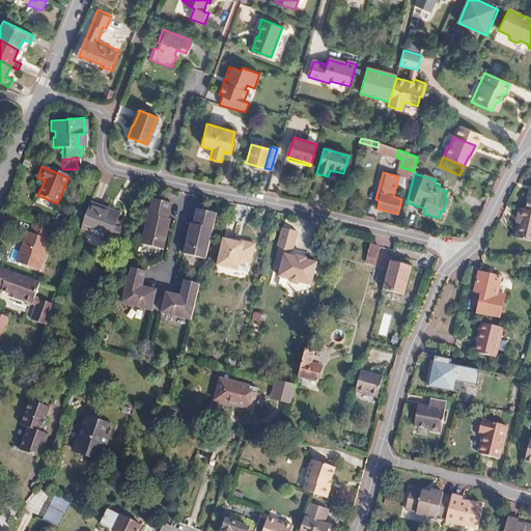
[(171,201),(152,197),(150,205),(149,204),(140,242),(163,247),(166,231),(163,230),(165,225),(168,226),(170,217),(167,216),(171,201)]
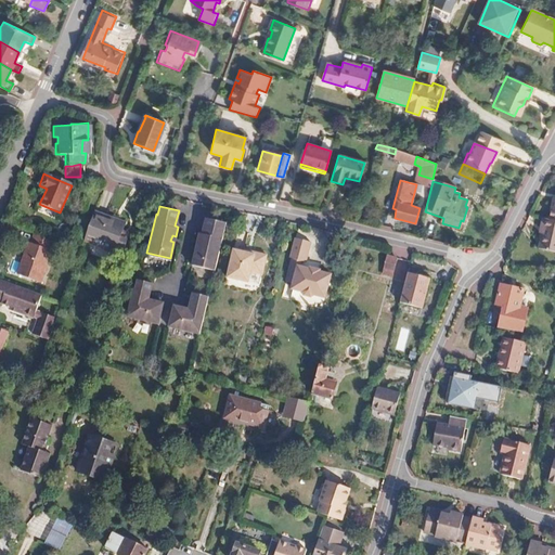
[(127,222),(94,211),(87,234),(97,237),(94,243),(121,253),(127,239),(123,237),(124,232),(127,222)]
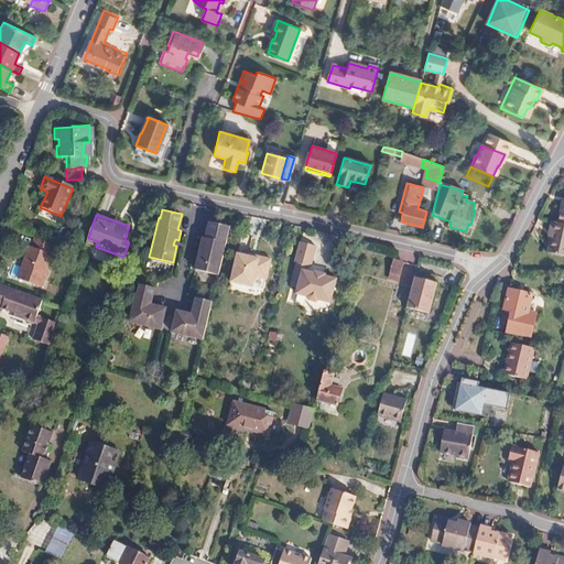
[(217,272),(228,224),(207,219),(203,236),(201,236),(198,245),(202,246),(201,251),(197,250),(193,268),(217,272)]
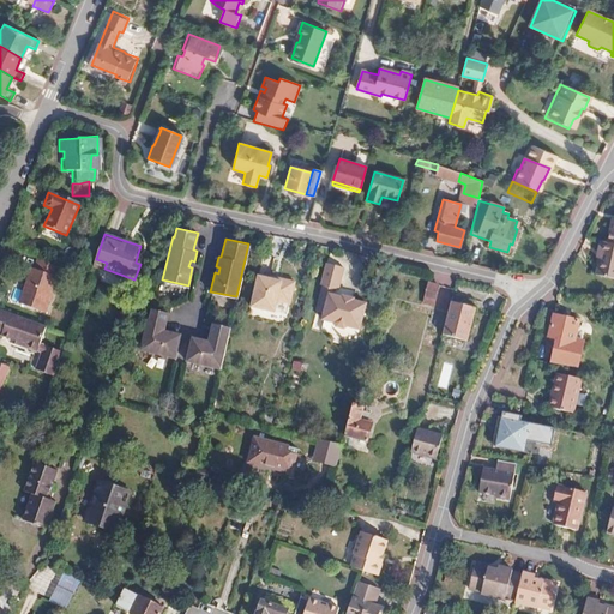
[(599,253),(603,254),(603,259),(600,275),(613,277),(613,244),(608,242),(602,241),(599,253)]
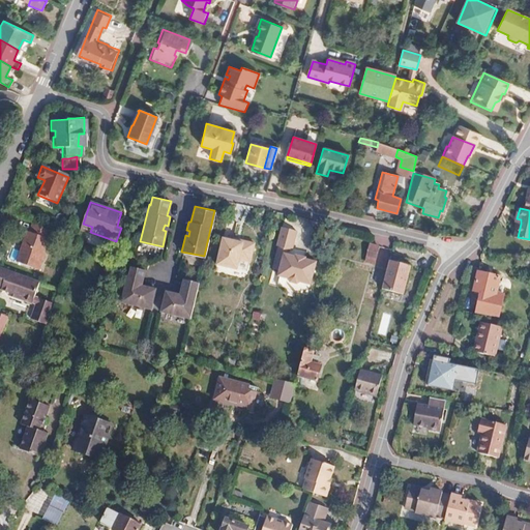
[(92,227),(83,224),(81,230),(90,232),(92,227)]
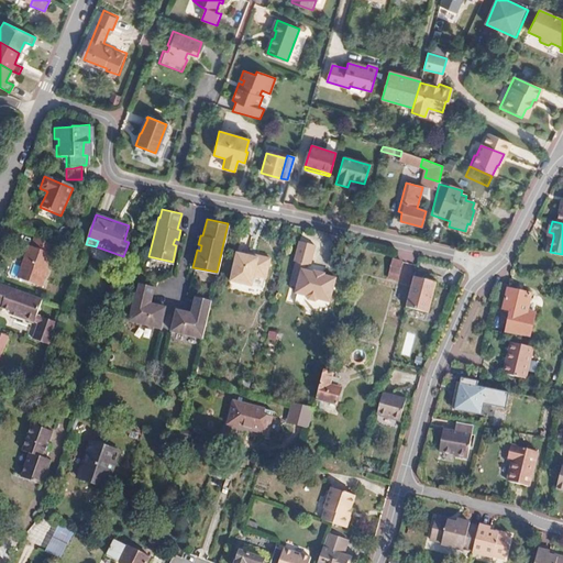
[(31,247),(29,246),(17,277),(40,286),(43,279),(41,278),(53,245),(34,239),(31,247)]
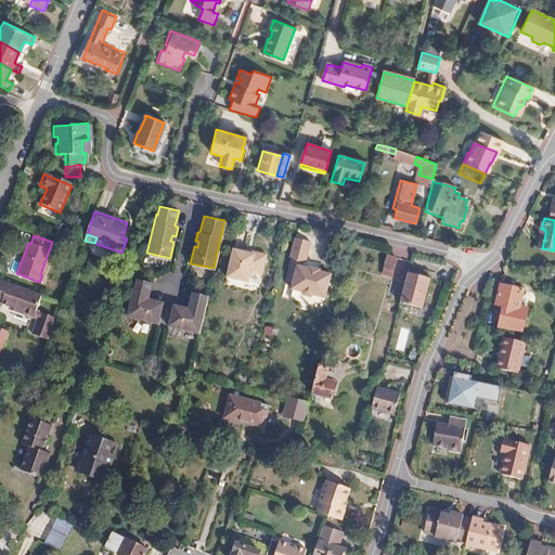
[(309,242),(294,237),(288,257),(291,258),(283,281),(291,283),(289,288),(300,292),(302,295),(309,297),(312,295),(323,298),(330,274),(318,271),(319,269),(308,267),(307,268),(298,266),(299,260),(304,261),(309,242)]
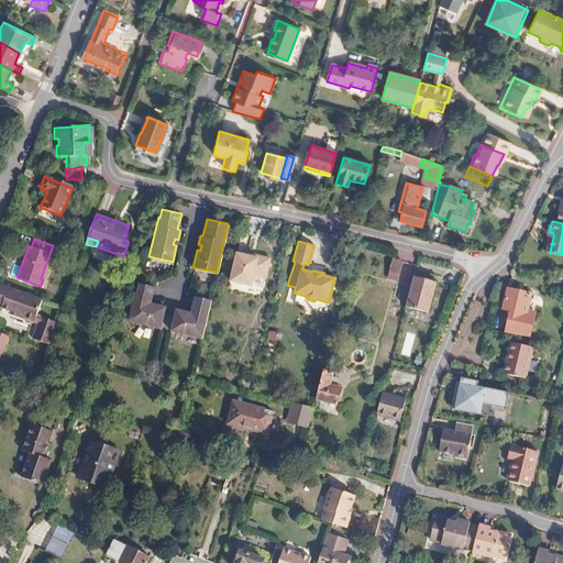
[(400,262),(393,260),(388,279),(395,282),(400,262)]
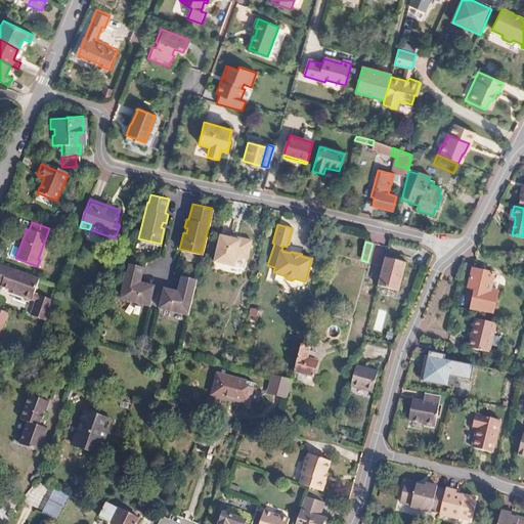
[(244,250),(221,245),(217,263),(239,268),(244,250)]
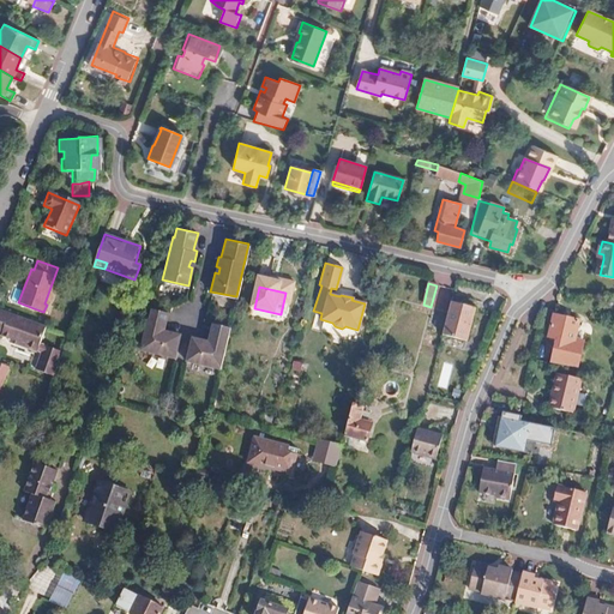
[(462,311),(456,309),(450,331),(471,337),(476,318),(480,319),(483,306),(464,301),(462,311)]
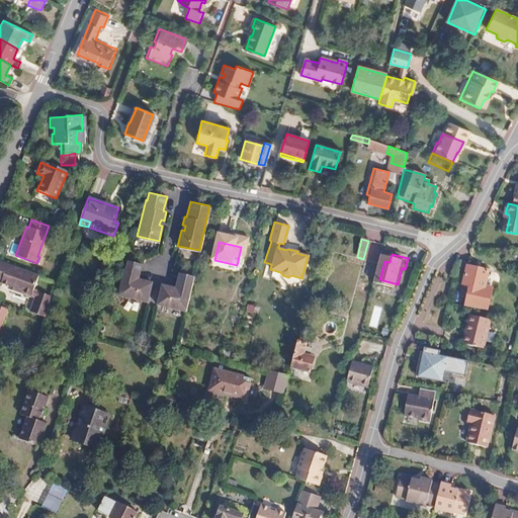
[(147,300),(152,281),(138,277),(142,262),(127,259),(125,268),(124,268),(117,293),(147,300)]
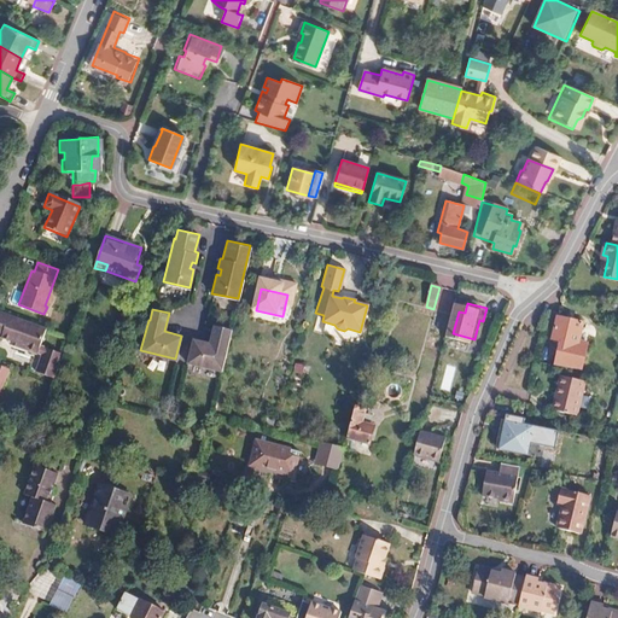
[(42,328),(0,312),(0,337),(9,340),(10,337),(17,339),(16,343),(17,351),(31,356),(33,354),(36,356),(30,374),(48,382),(58,355),(35,347),(42,328)]
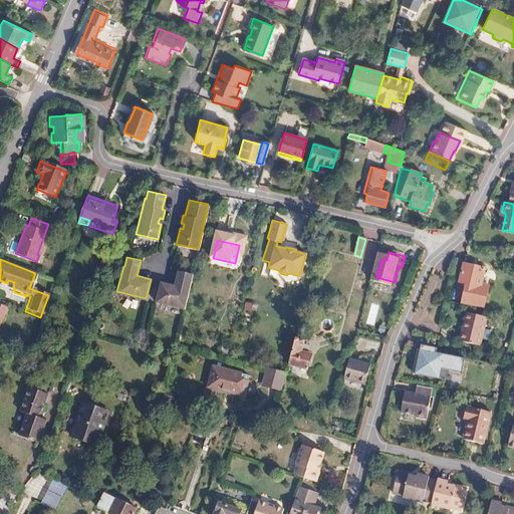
[(486,269),(464,264),(460,282),(466,283),(470,284),(481,286),(486,269)]
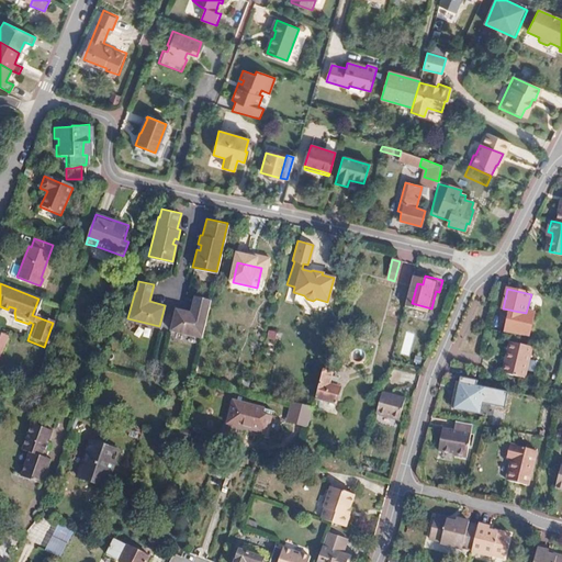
[(210,299),(193,294),(189,311),(176,307),(170,328),(201,337),(210,299)]
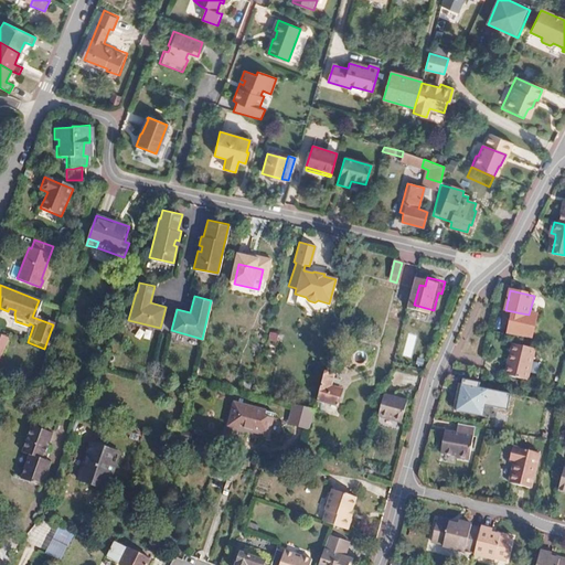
[(9,308),(8,311),(6,316),(12,318),(14,313),(16,310),(9,308)]
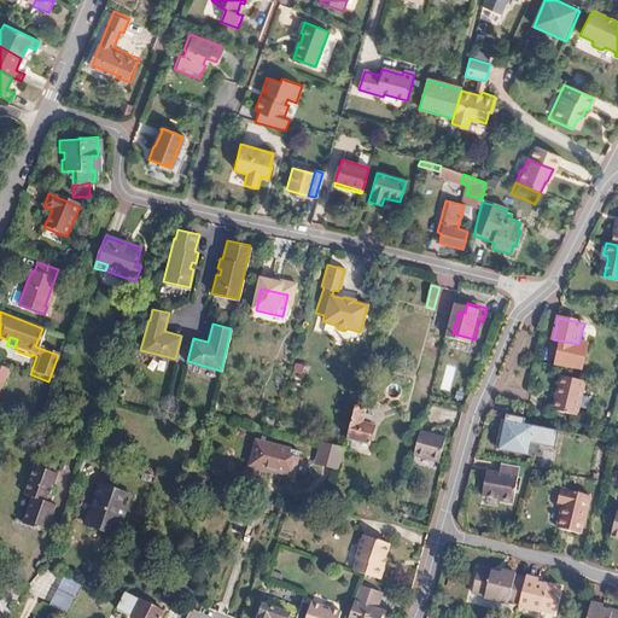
[(449,351),(459,355),(461,343),(453,340),(449,351)]
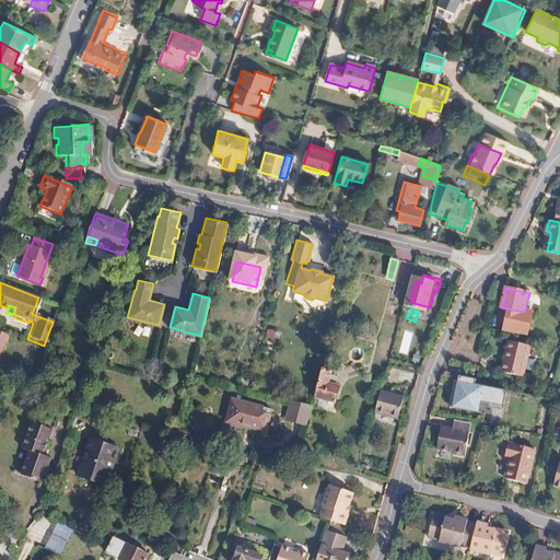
[(524,312),(512,310),(508,308),(502,331),(526,336),(532,317),(523,315),(524,312)]
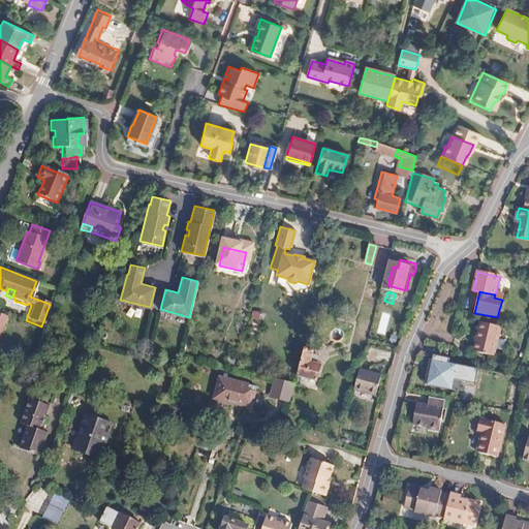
[(323,308),(314,305),(311,315),(320,317),(323,308)]
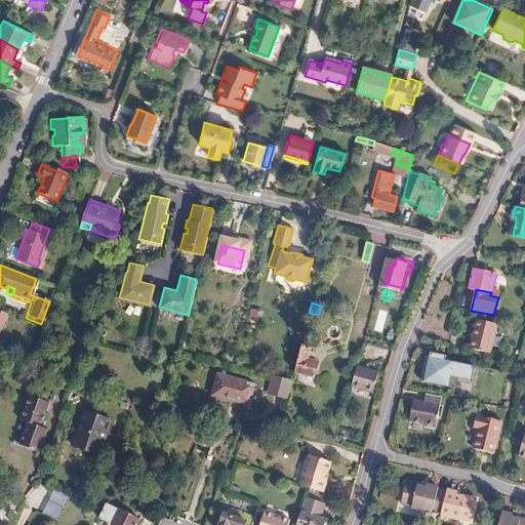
[(388,306),(379,304),(377,312),(386,314),(388,306)]
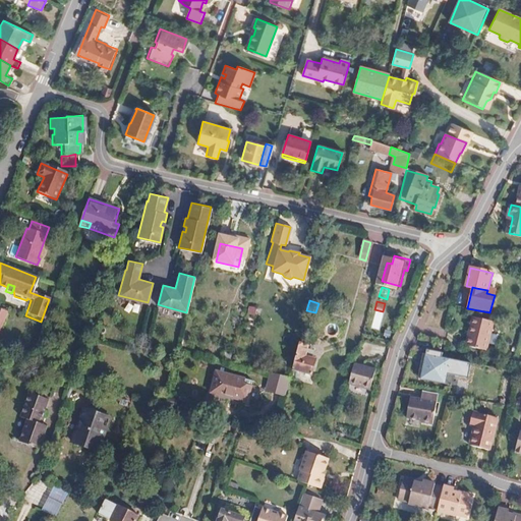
[(258,308),(249,306),(247,312),(256,314),(258,308)]
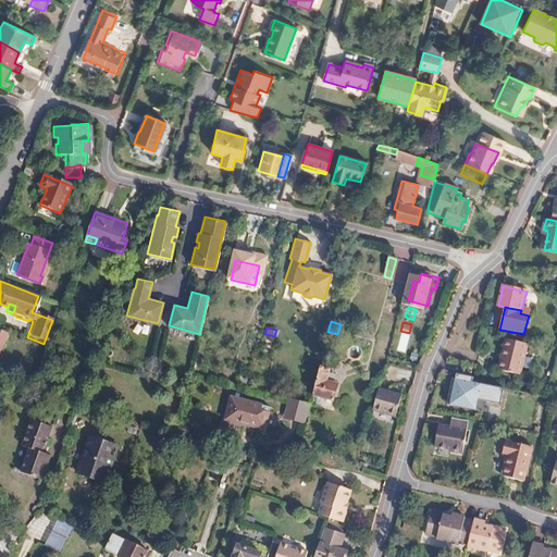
[(527,343),(508,339),(504,354),(502,353),(497,369),(519,374),(527,343)]
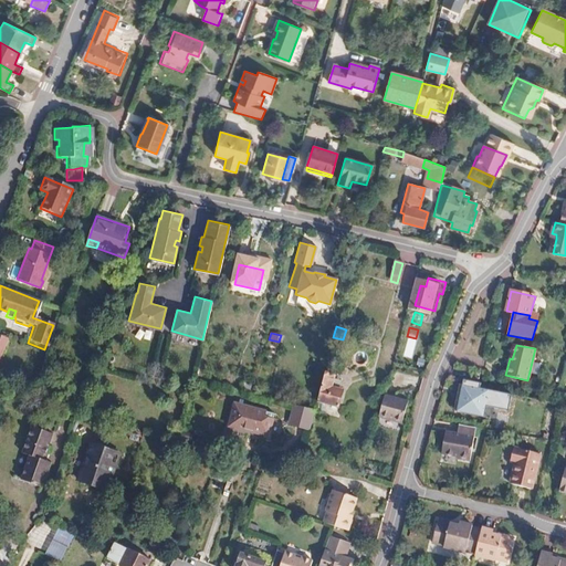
[(333,376),(324,374),(316,401),(337,407),(341,392),(333,390),(334,386),(331,386),(333,376)]
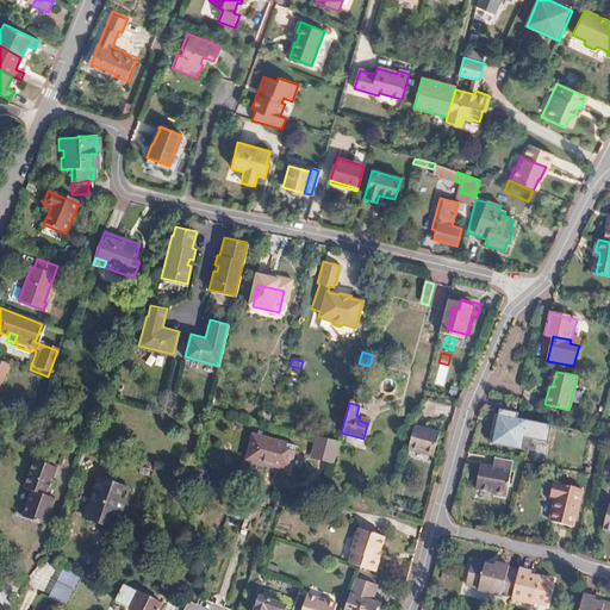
[(159,425),(148,423),(145,430),(156,433),(159,425)]
